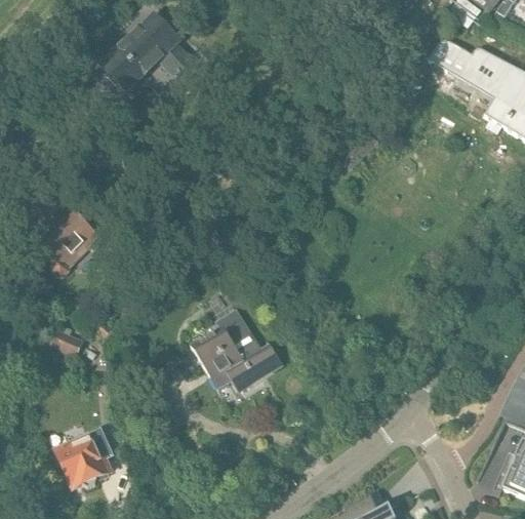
[(470,25),(482,6),(473,0),(456,0),(449,10),(470,25)]
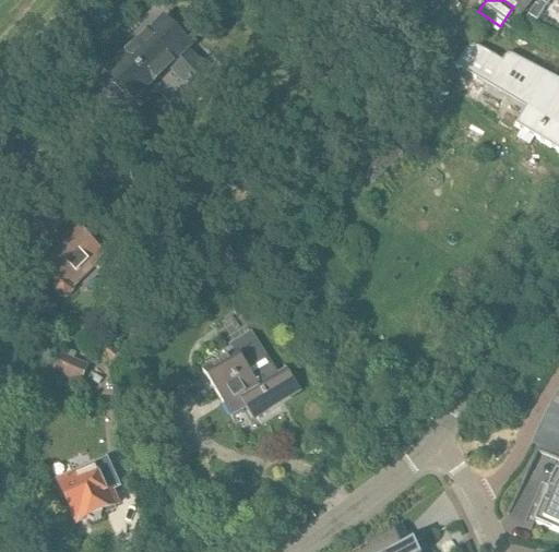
[(187,82),(207,61),(191,46),(194,42),(164,12),(105,69),(135,100),(170,66),(187,82)]
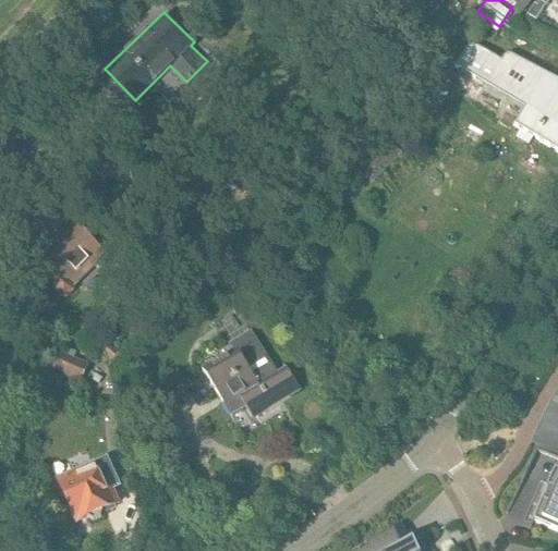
[(502,57),(471,38),(458,60),(451,56),(440,73),(469,90),(478,74),(526,103),(517,121),(557,145),(557,75),(511,50),(509,50),(507,51),(506,52),(502,57)]
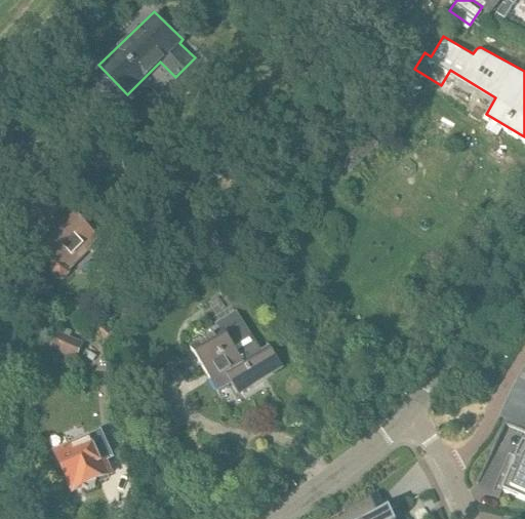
[(67,211),(52,197),(16,207),(23,231),(42,226),(47,231),(35,243),(52,261),(49,264),(49,268),(55,274),(59,274),(66,268),(66,264),(63,261),(82,242),(76,236),(86,226),(70,208),(67,211)]
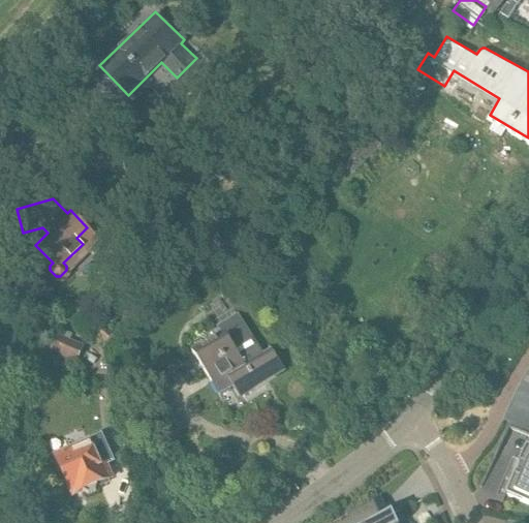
[(116,331),(106,322),(104,325),(103,325),(97,331),(109,341),(116,331)]
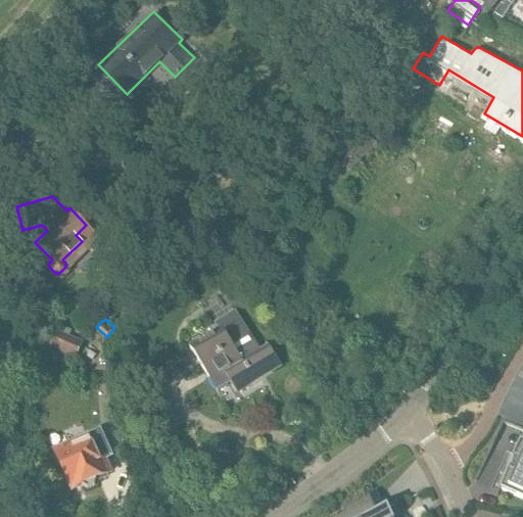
[(242,356),(222,323),(190,342),(217,385),(243,368),(251,381),(282,361),(269,340),(242,356)]
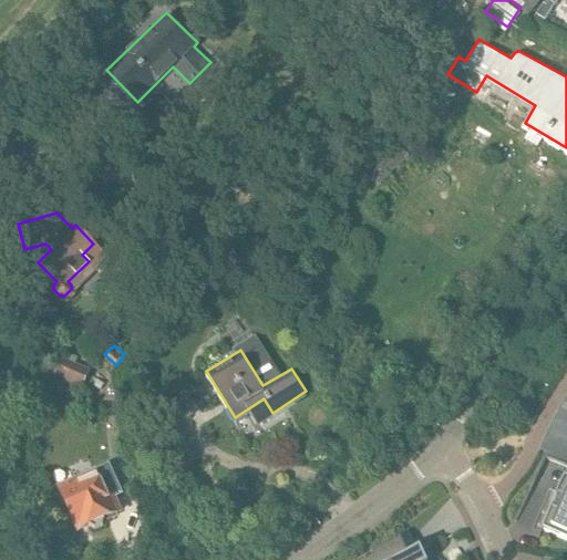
[(81,359),(71,354),(69,359),(61,355),(57,371),(83,381),(88,366),(80,363),(81,359)]
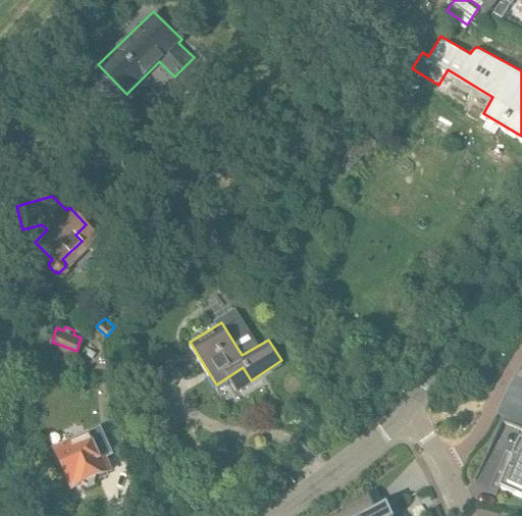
[(87,483),(94,480),(96,476),(111,469),(103,452),(113,446),(102,422),(53,443),(72,486),(83,481),(87,483)]
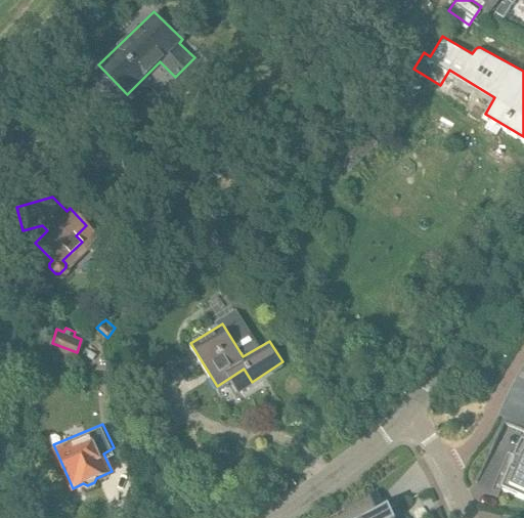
[(510,465),(501,484),(523,493),(523,437),(515,454),(523,458),(518,469),(510,465)]
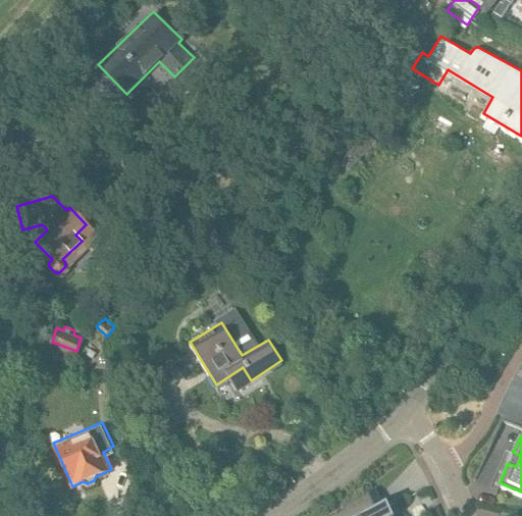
[(377,507),(370,494),(323,515),(325,515),(328,515),(395,515),(388,502),(377,507)]
